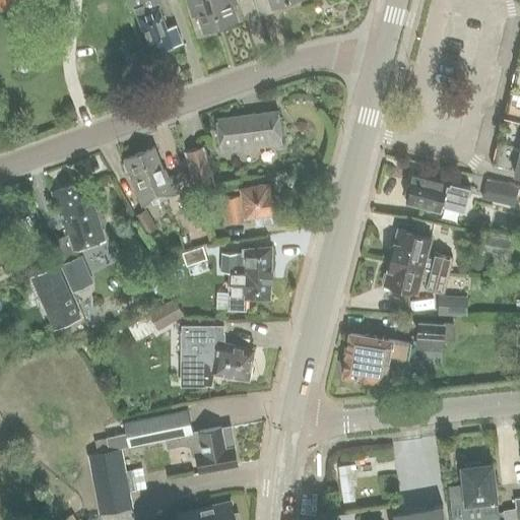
[(166,29),(157,7),(160,6),(157,0),(124,0),(129,11),(134,10),(150,54),(181,43),(175,26),(166,29)]
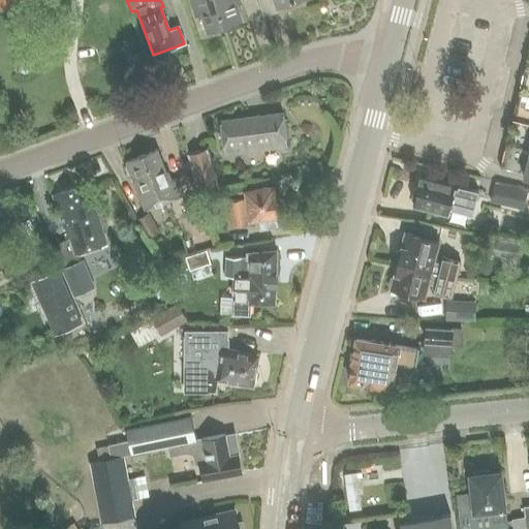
[(206,32),(224,27),(223,21),(219,19),(213,0),(188,0),(194,18),(200,16),(206,32)]
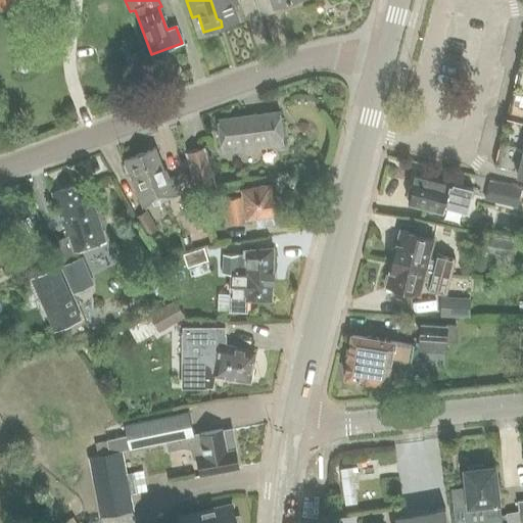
[(221,20),(222,27),(238,21),(233,5),(237,4),(235,0),(210,0),(217,18),(221,20)]
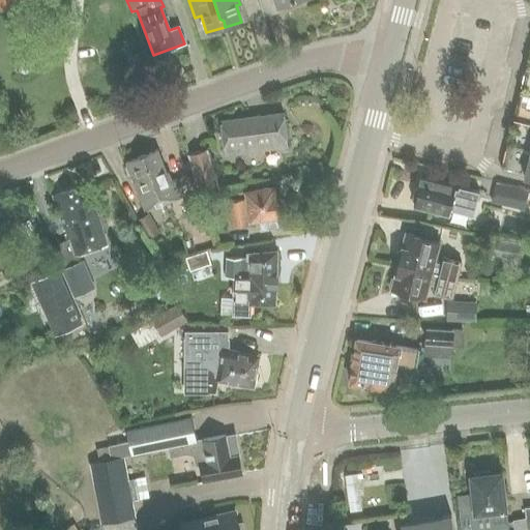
[(529,52),(501,172),(529,178),(529,52)]
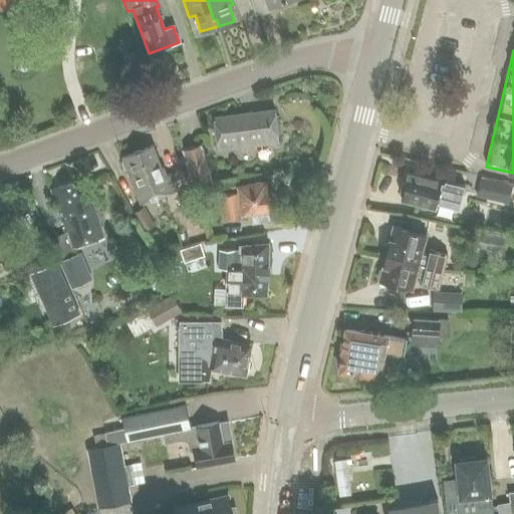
[(218,151),(278,143),(274,110),(214,117),(218,151)]
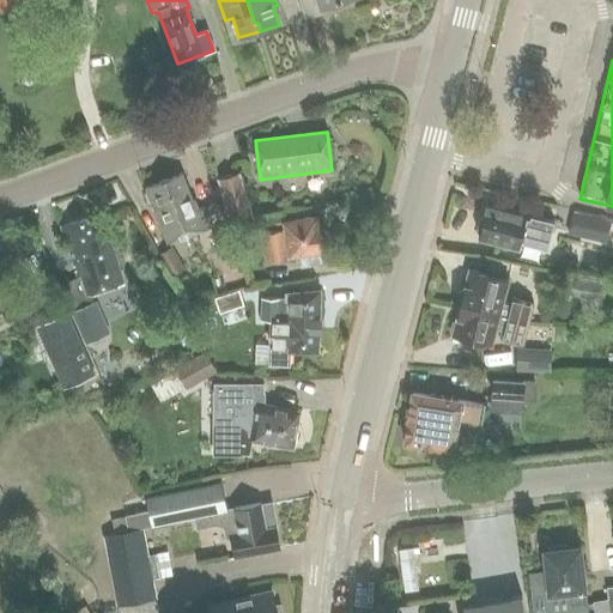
[(223,199),(230,220),(252,214),(240,173),(218,180),(219,187),(223,199)]
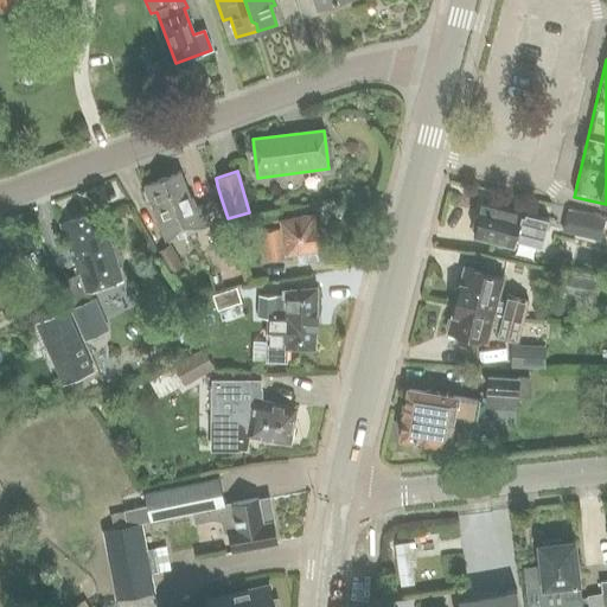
[(197,208),(193,198),(190,199),(179,172),(164,178),(186,235),(211,225),(203,205),(197,208)]
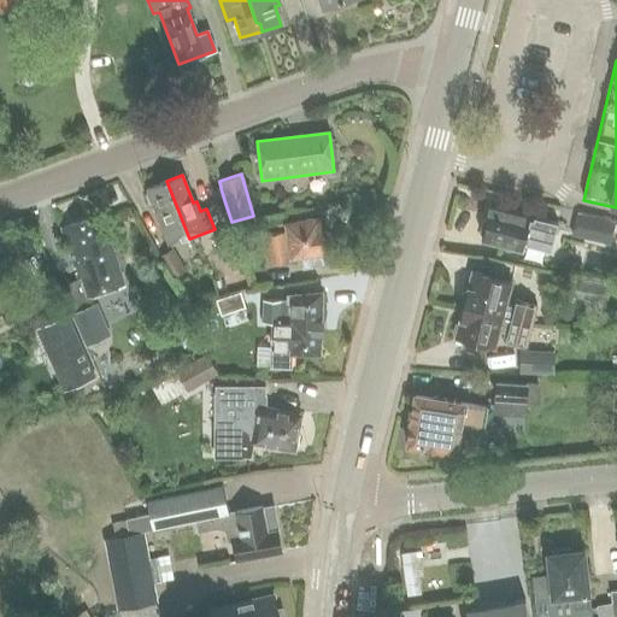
[(156,210),(168,246),(189,239),(166,181),(146,189),(154,211),(156,210)]
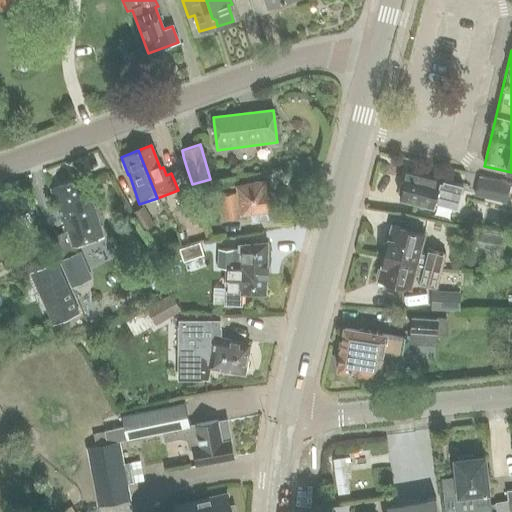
[(183,156),(177,158),(180,168),(186,166),(183,156)]
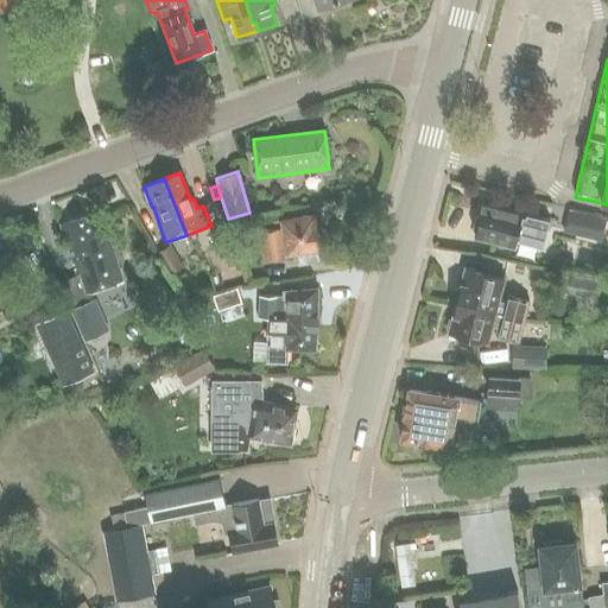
[(542,247),(549,220),(517,211),(514,213),(482,204),(474,236),(513,247),(515,240),(542,247)]
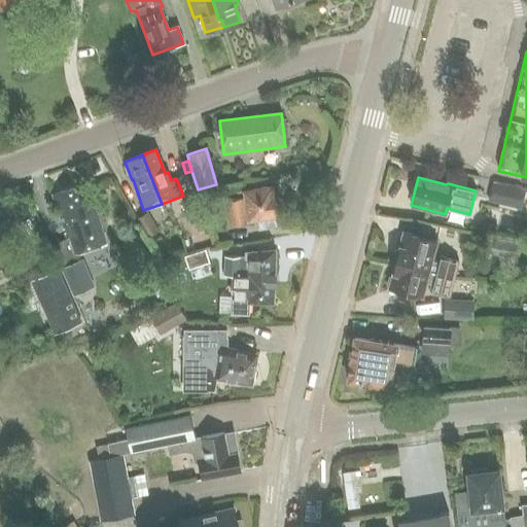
[(242,182),(220,186),(222,195),(243,190),(242,182)]
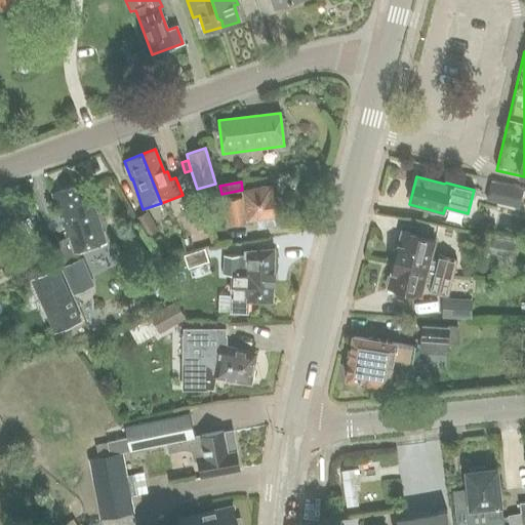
[(277,214),(276,211),(280,207),(279,197),(273,195),(271,185),(242,191),(243,197),(226,200),(230,227),(248,223),(248,220),(256,218),(258,229),(276,225),(274,215),(277,214)]
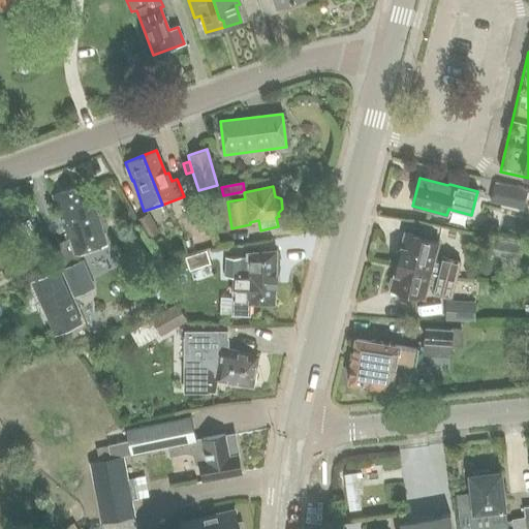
[(511,186),(507,205),(523,209),(528,190),(511,186)]
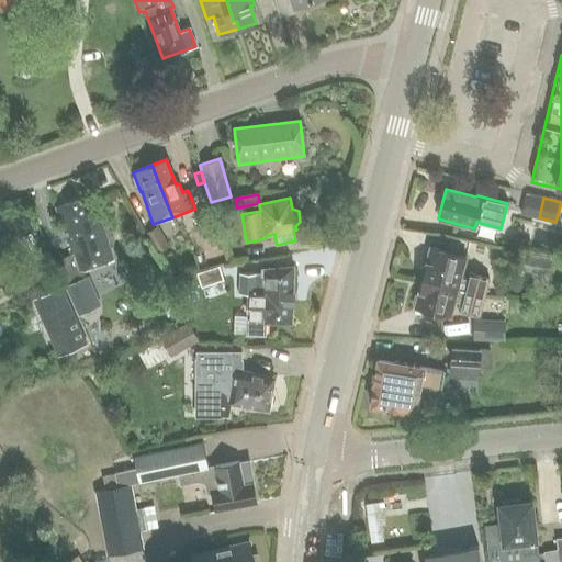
[(56,208),(72,259),(77,272),(113,260),(94,205),(88,208),(86,199),(56,208)]
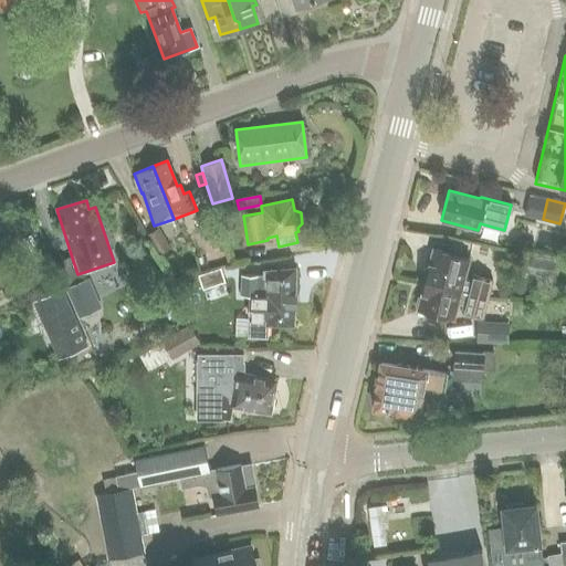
[(196,216),(202,238),(218,233),(210,211),(196,216)]
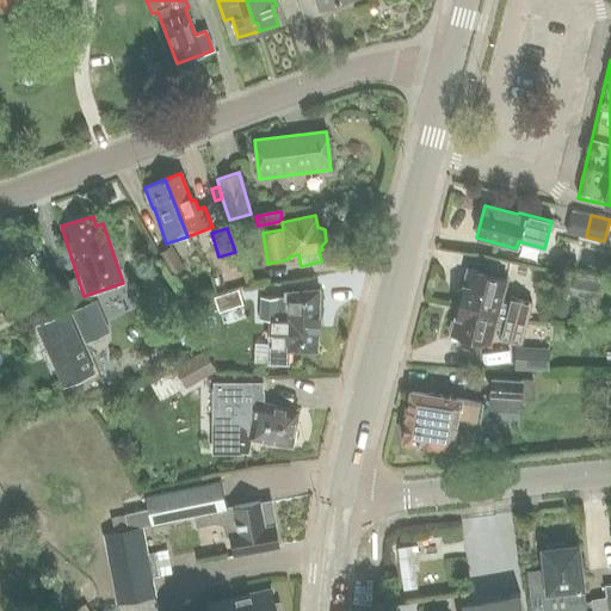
[(184,269),(171,246),(159,253),(172,276),(184,269)]
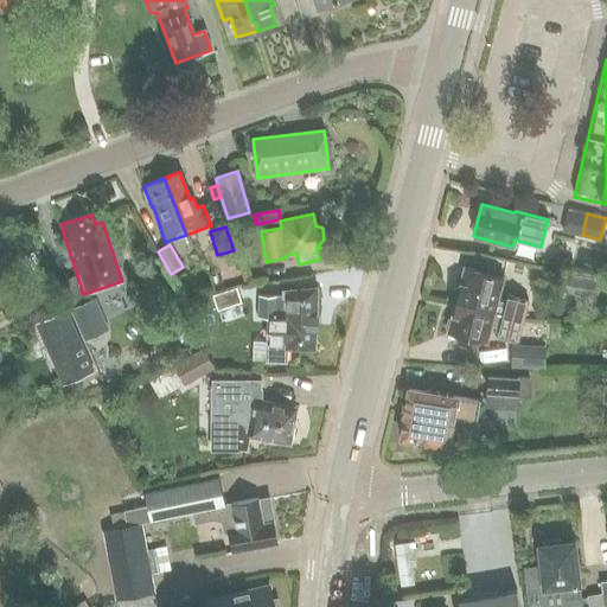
[(465,267),(455,304),(523,320),(528,300),(499,293),(504,276),(465,267)]
